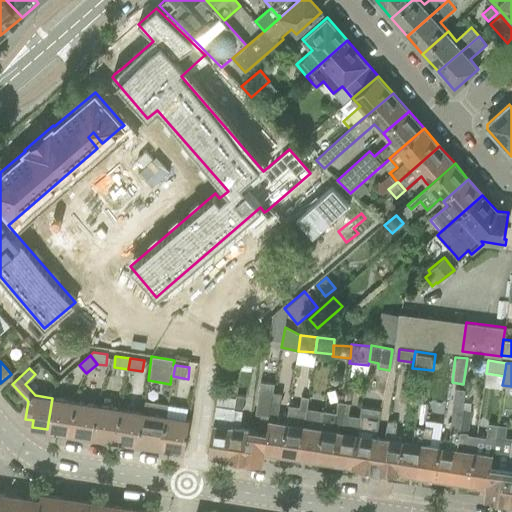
[(262,463),(264,451),(273,393),(272,393),(273,383),(261,381),(256,414),(260,415),(258,430),(249,429),(244,460),(262,463)]
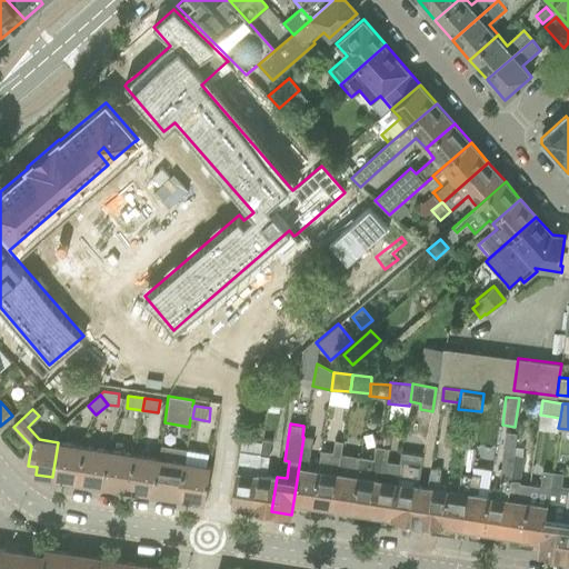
[(487,493),(481,530),(500,533),(509,480),(512,456),(516,432),(505,431),(498,487),(488,486),(487,493)]
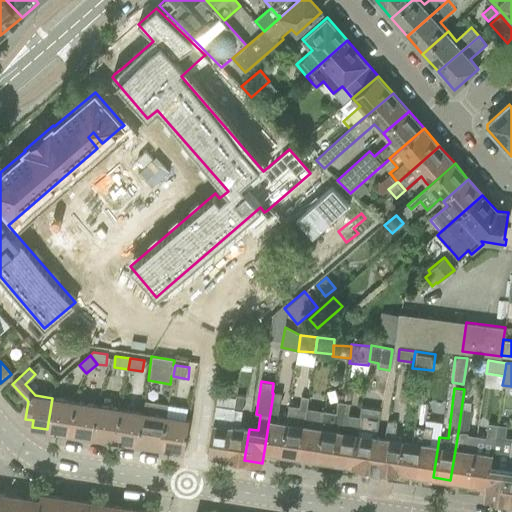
[(264,451),(281,454),(286,422),(276,420),(281,394),(273,393),(264,451)]
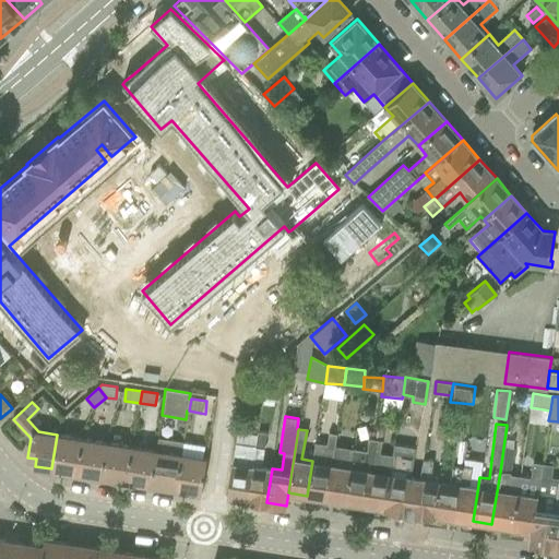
[(247,500),(266,502),(272,468),(261,466),(266,432),(258,431),(256,447),(247,500)]
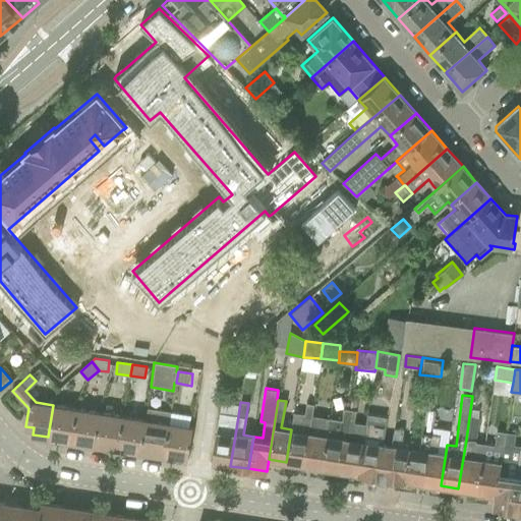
[(286,462),(304,465),(311,416),(313,406),(304,404),(303,414),(294,413),(291,429),(286,462)]
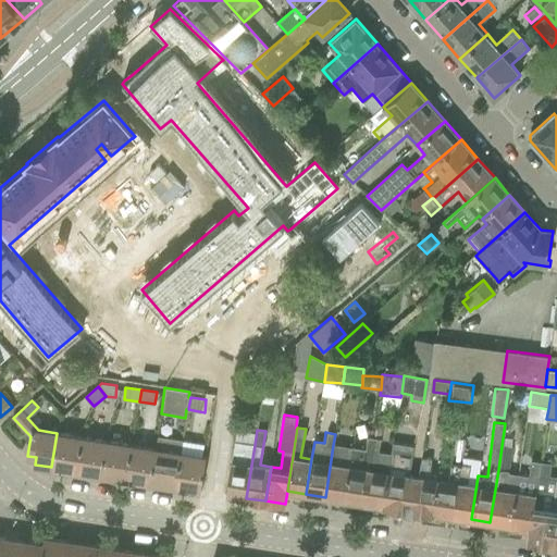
[(51,467),(76,471),(82,437),(57,433),(51,467)]
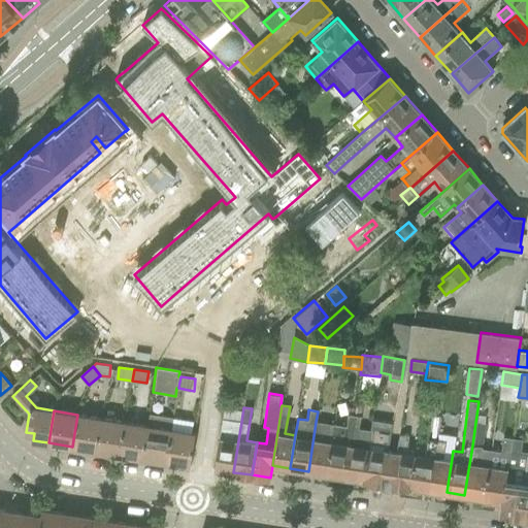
[(142,458),(166,461),(171,429),(173,417),(150,414),(147,425),(142,458)]
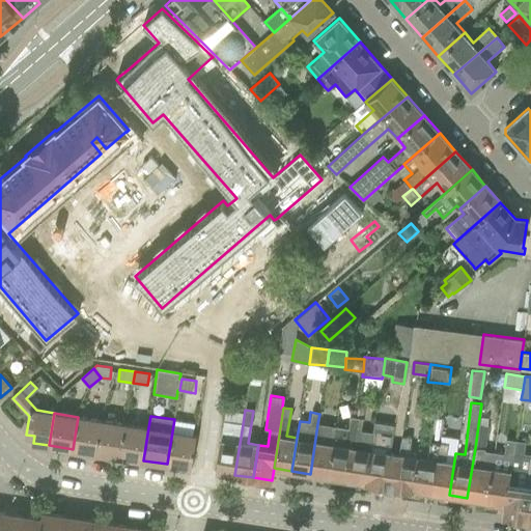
[(333,443),(328,476),(346,479),(355,429),(356,417),(350,416),(348,425),(348,428),(336,426),(333,443)]
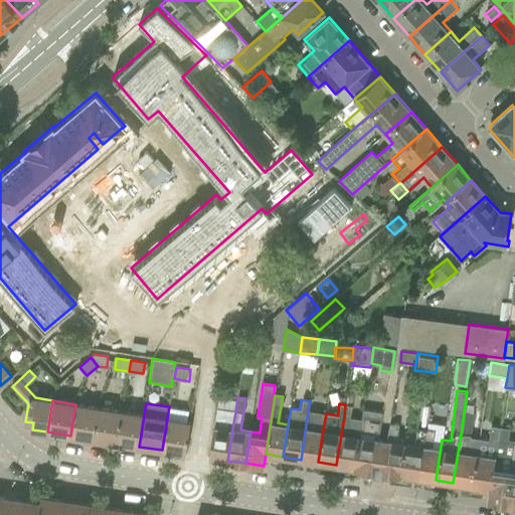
[(70,436),(94,439),(99,407),(75,404),(70,436)]
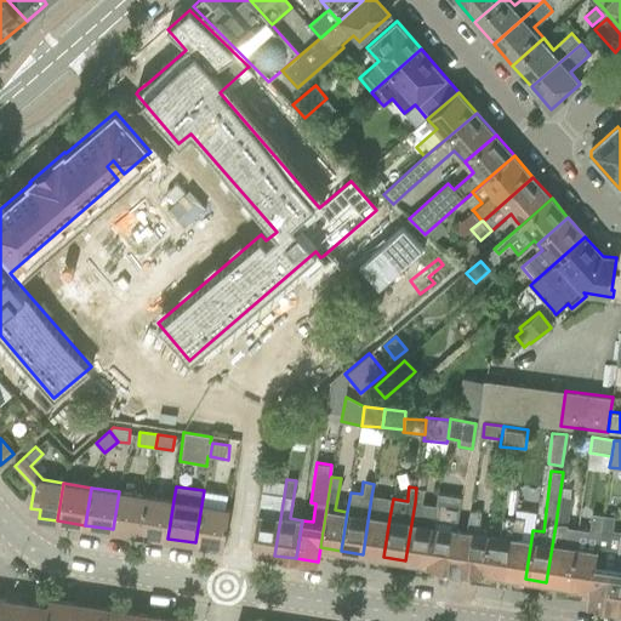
[(415,502),(405,560),(426,564),(433,525),(436,506),(422,503),(422,501),(422,497),(423,489),(416,488),(415,502)]
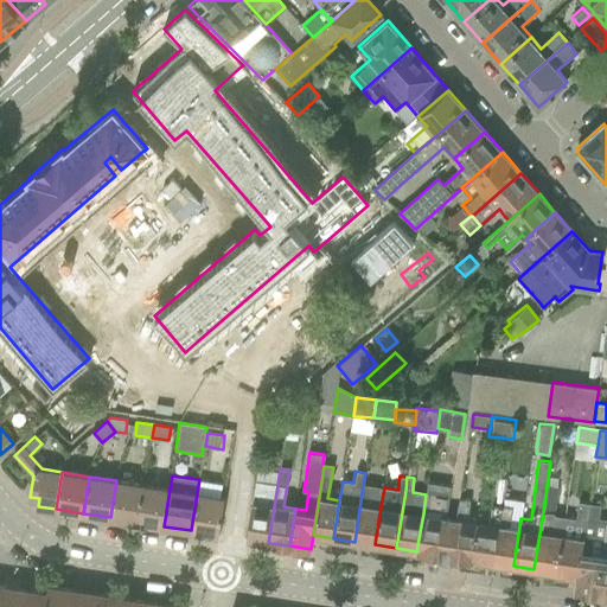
[(471,560),(492,563),(504,480),(497,479),(490,515),(480,513),(479,521),(477,521),(471,560)]
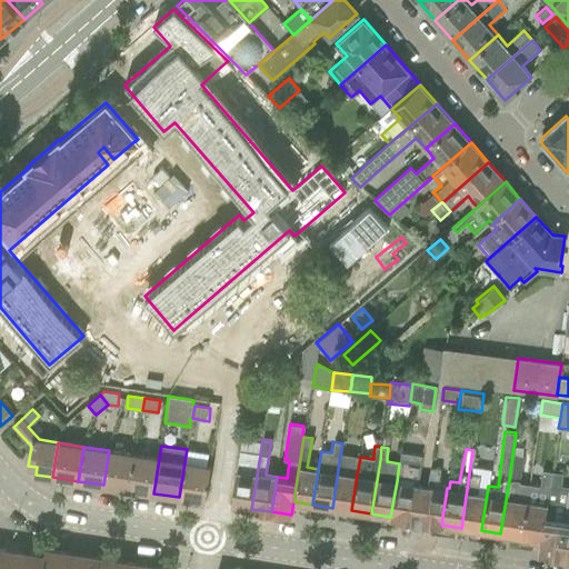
[(103,485),(128,489),(135,455),(109,450),(103,485)]
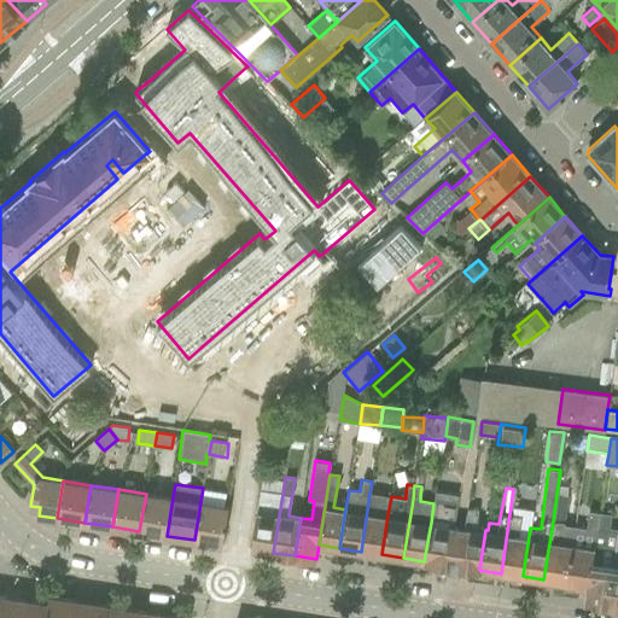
[(255,524),(251,549),(273,553),(283,494),(272,493),(260,490),(258,503),(257,511),(255,524)]
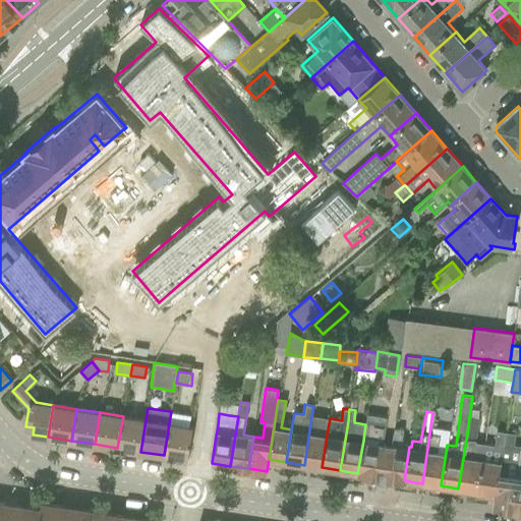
[(123,416),(117,448),(140,452),(146,419),(123,416)]
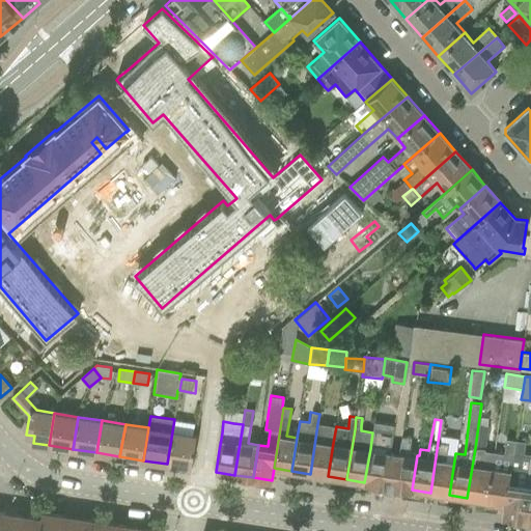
[(317,424),(310,474),(328,476),(333,443),(336,426),(317,424)]
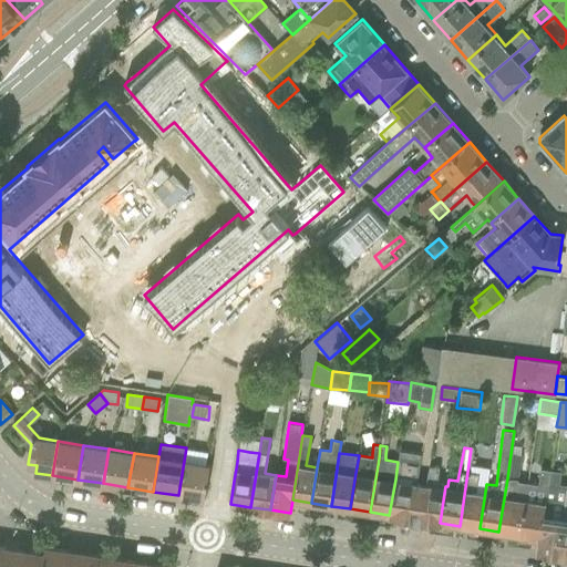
[(511,454),(507,478),(517,480),(521,455),(511,454)]
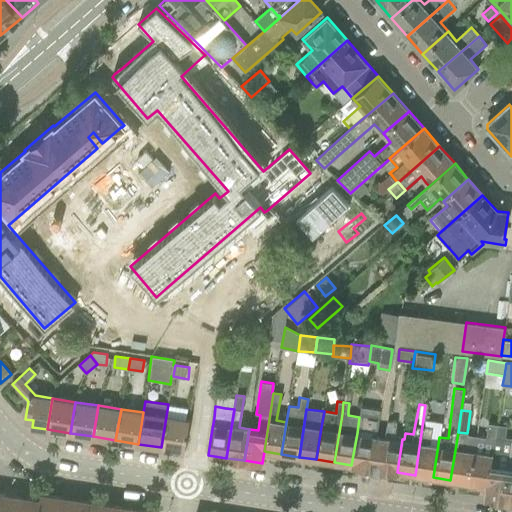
[(166,416),(161,447),(184,451),(189,420),(166,416)]
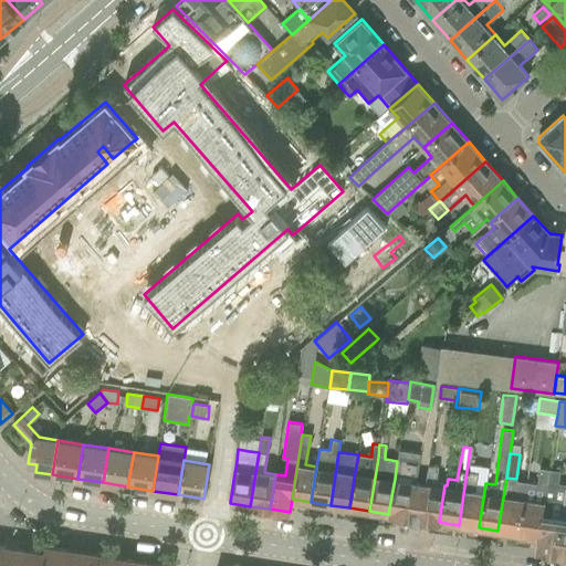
[(395,479),(388,514),(408,517),(410,521),(416,522),(419,519),(422,498),(423,486),(413,485),(413,481),(416,463),(407,462),(405,462),(397,461),(395,479)]
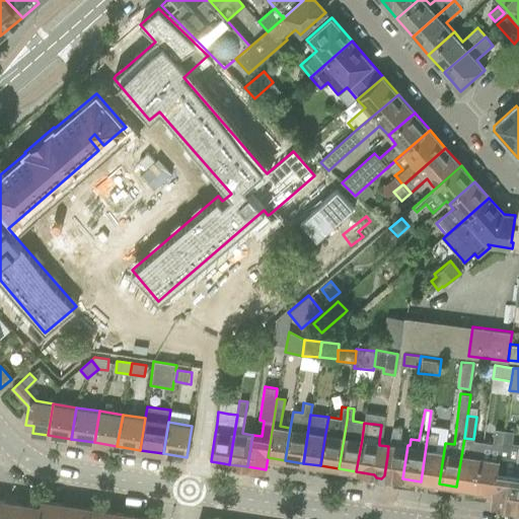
[(387,456),(384,475),(402,478),(408,445),(410,445),(411,439),(400,438),(401,428),(391,426),(389,443),(388,446),(387,456)]
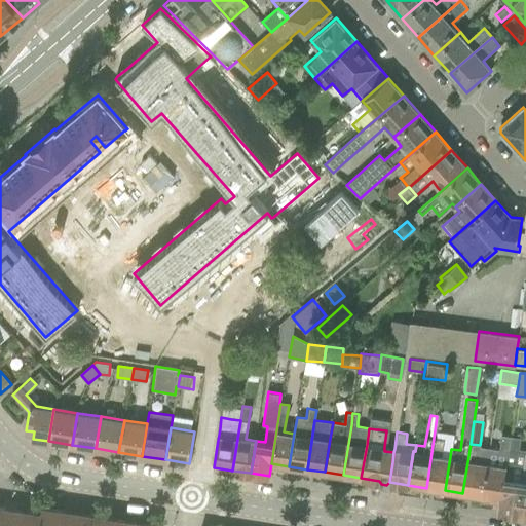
[(488,448),(481,496),(499,498),(508,449),(510,437),(500,436),(498,449),(488,448)]
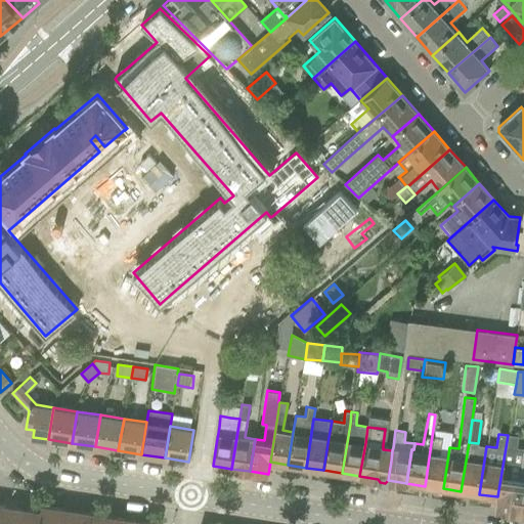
[(432,436),(425,486),(443,488),(448,454),(439,453),(442,438),(432,436)]
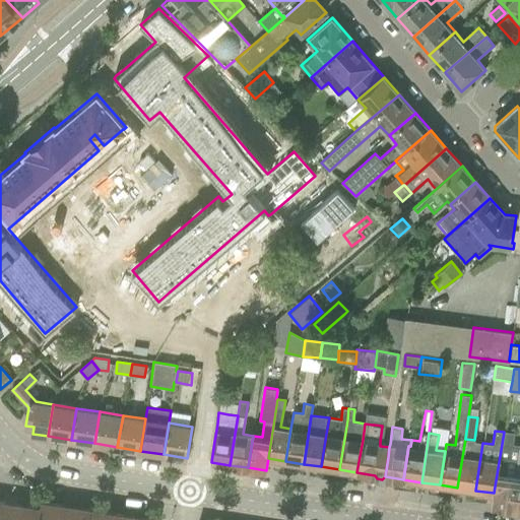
[(465,439),(457,488),(475,491),(482,443),(474,442),(474,440),(465,439)]
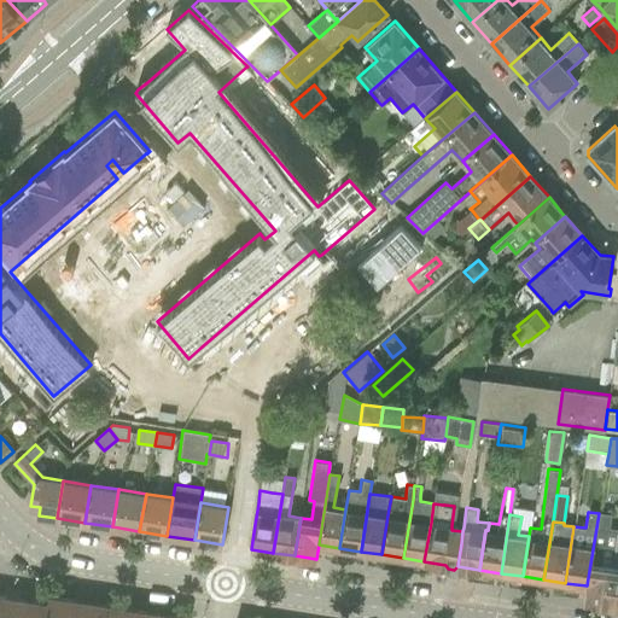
[(584,601),(608,605),(617,532),(617,530),(596,528),(587,586),(584,601)]
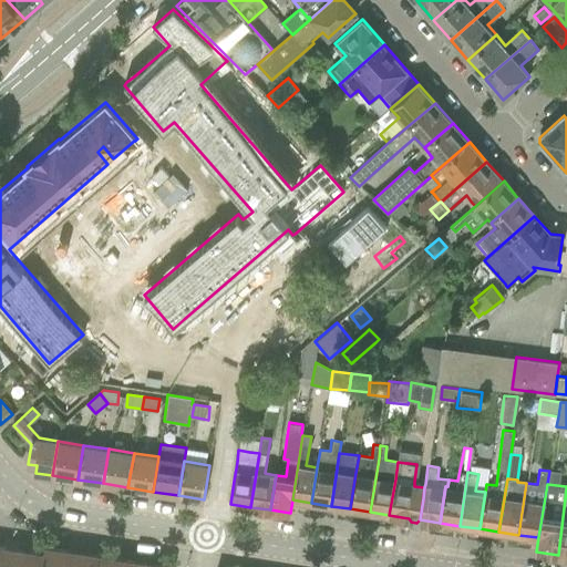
[(0,566),(16,566),(19,549),(0,546),(0,566)]
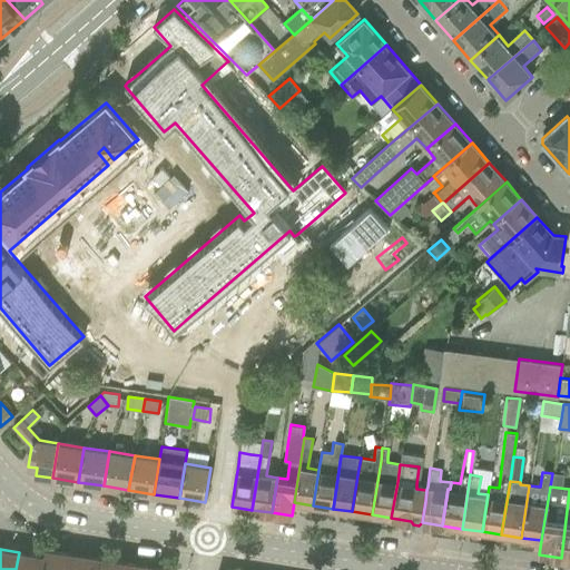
[(68,569),(70,554),(45,550),(43,557),(41,569),(68,569)]
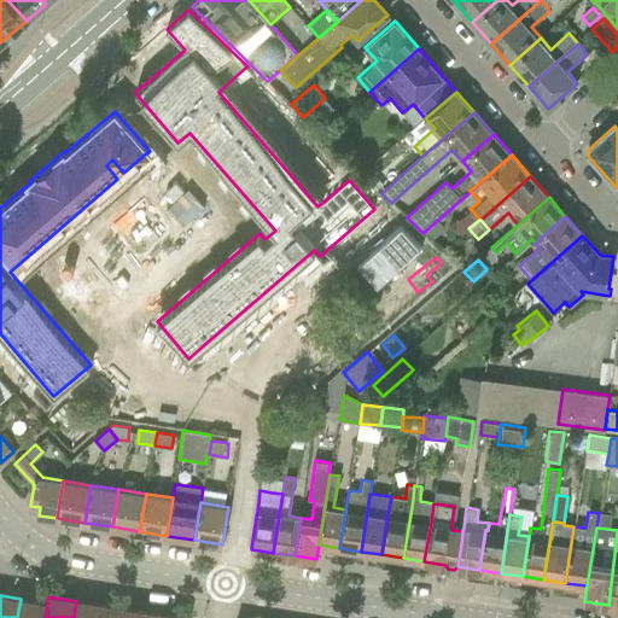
[(17,617),(45,617),(47,604),(21,599),(17,617)]
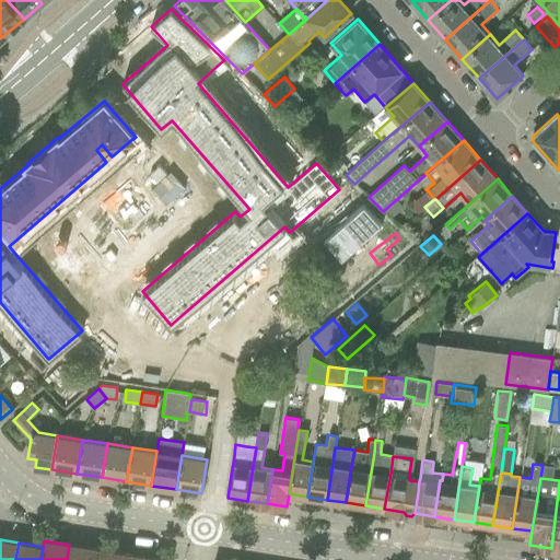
[(67,559),(92,559),(94,548),(69,545),(67,559)]
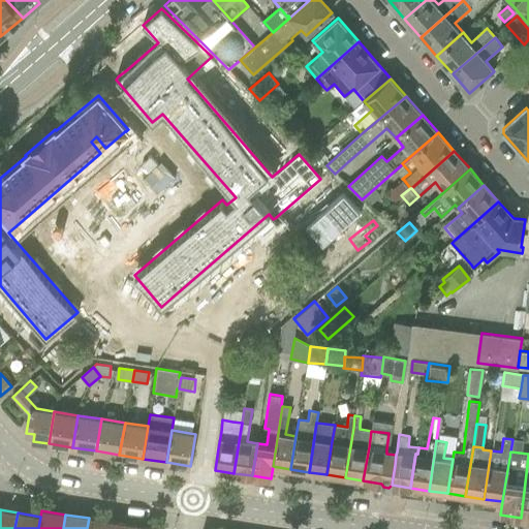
[(89,518),(87,528),(111,528),(113,522),(89,518)]
